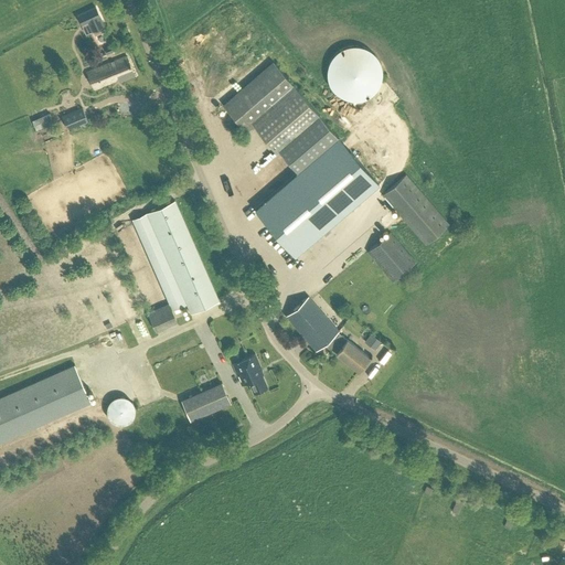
[(84,13),(77,17),(82,25),(88,22),(93,31),(100,27),(105,25),(100,17),(96,8),(92,9),(84,13)]
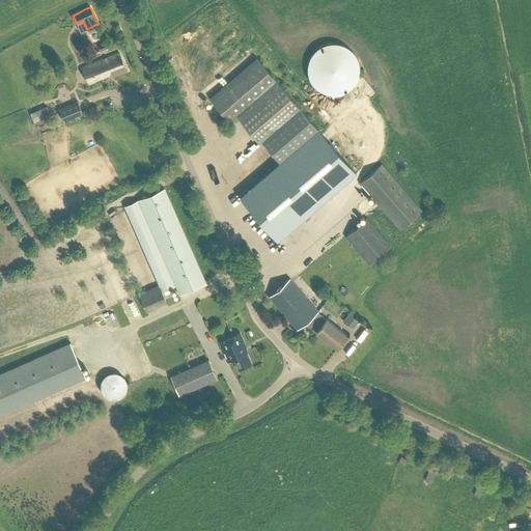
[(101,50),(108,47),(106,42),(99,45),(101,50)]
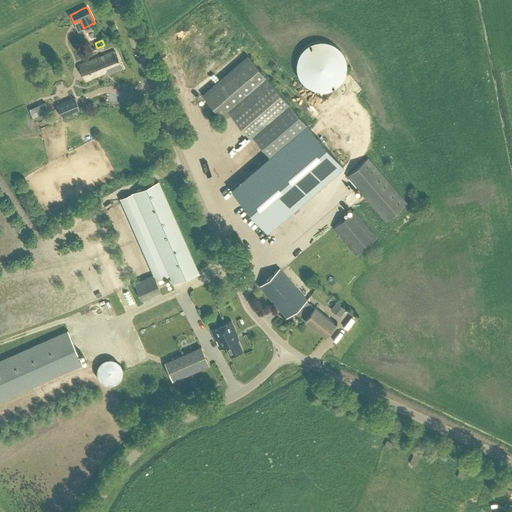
[(319,91),(323,91),(326,90),(331,89),(334,87),(337,86),(339,84),(341,81),(343,78),(344,75),(345,72),(346,70),(346,67),(346,64),(346,61),(345,59),(345,56),(344,55),(342,52),(341,50),(339,48),(337,46),(335,45),(332,43),(329,42),(327,41),(324,41),(321,41),(319,41),(317,41),(314,42),(311,43),(308,44),(305,46),(303,49),(301,50),(300,53),(298,56),(297,58),(296,61),(296,63),(296,66),(296,68),(297,71),(297,73),(298,76),(299,78),(301,80),(302,82),(305,85),(308,87),(311,88),(313,89),(317,90),(319,91)]
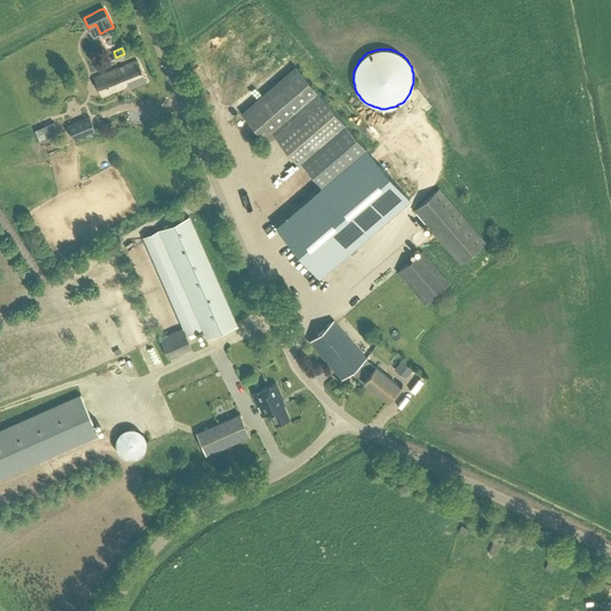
[(236,56),(241,65),(252,59),(247,50),(236,56)]
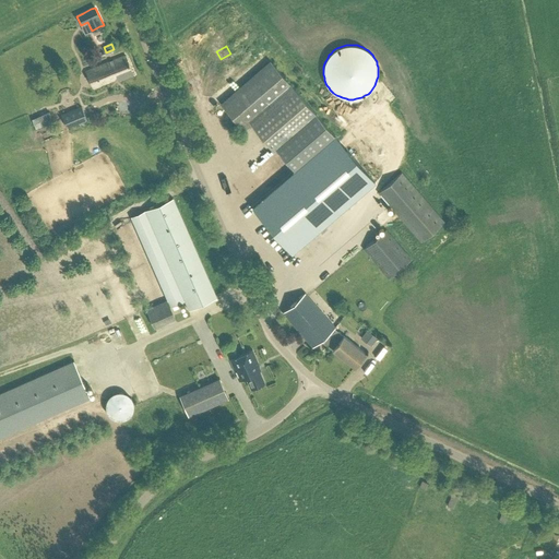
[(118,81),(132,75),(125,55),(85,71),(92,87),(115,79),(114,76),(116,75),(118,81)]
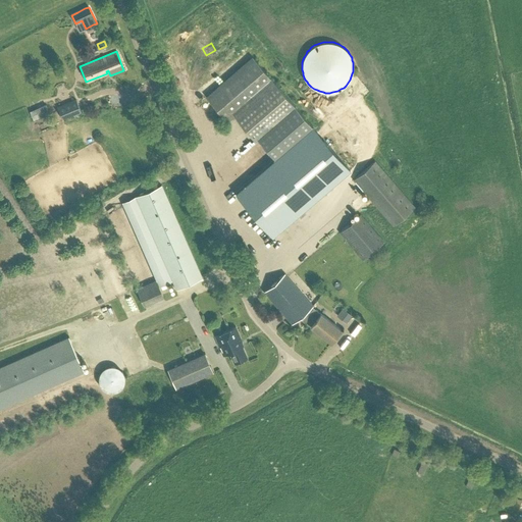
[(186,61),(191,67),(202,59),(197,52),(186,61)]
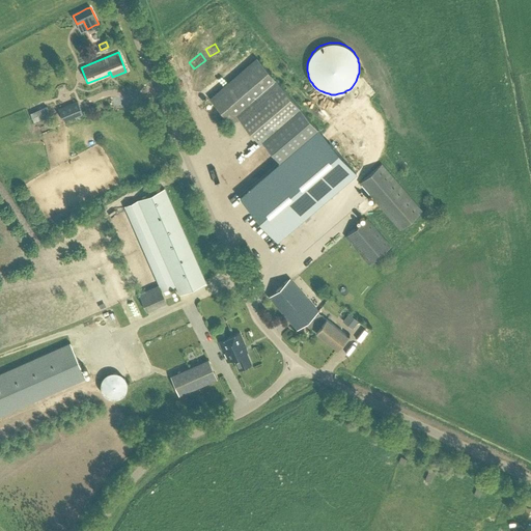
[(239,118),(279,84),(256,57),(208,98),(231,124),(239,118)]
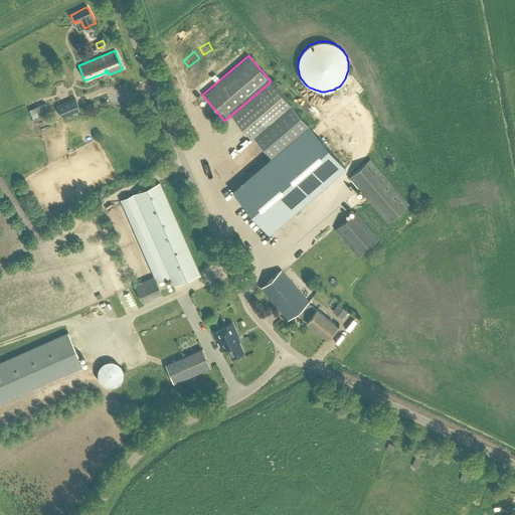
[(253,136),(291,105),(271,81),(231,115),(251,138),(253,136)]
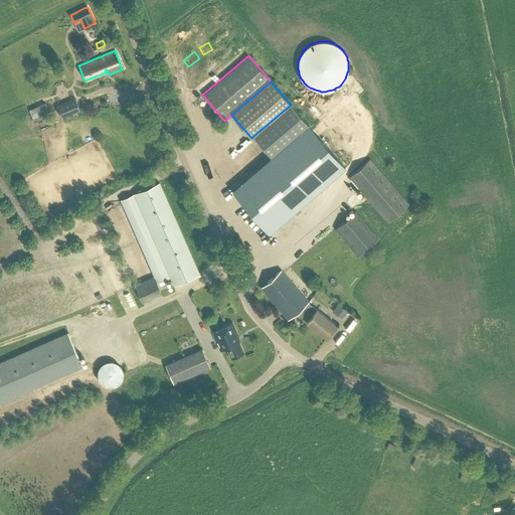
[(61,118),(80,110),(74,97),(56,105),(61,118)]
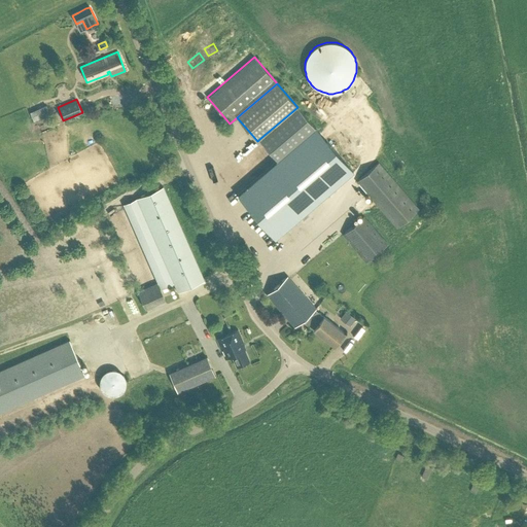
[(85,99),(78,103),(82,108),(89,104),(85,99)]
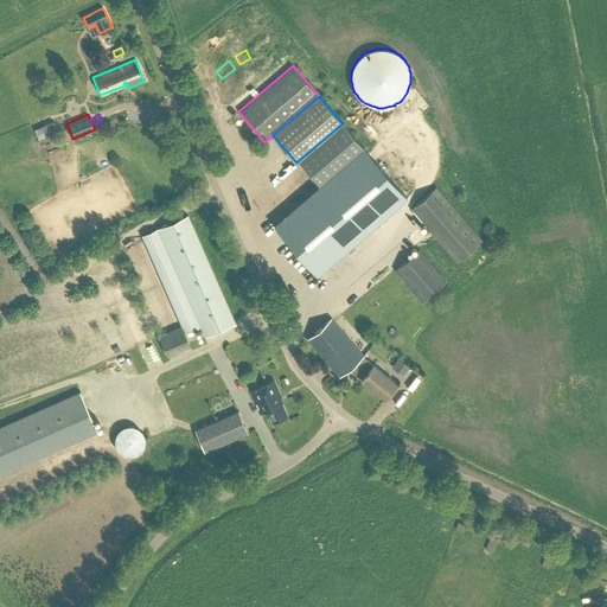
[(343,123),(299,160),(319,184),(364,147),(343,123)]
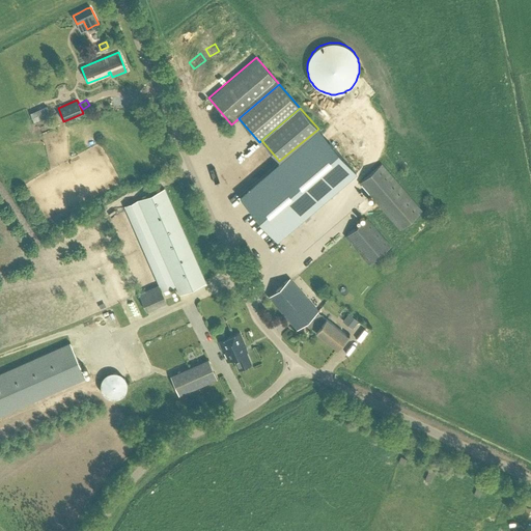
[(280,162),(241,197),(279,241),(357,172),(318,129),(299,145),(281,162),(280,162)]
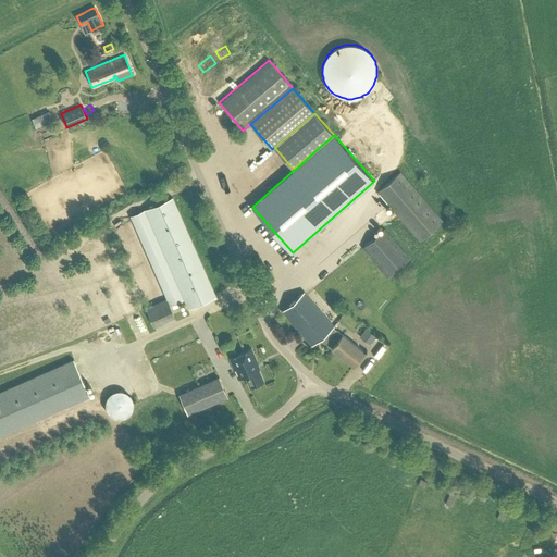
[(443,221),(418,193),(404,175),(400,172),(383,186),(376,193),(385,203),(386,205),(388,207),(391,210),(392,210),(392,211),(405,225),(419,242),(443,221)]
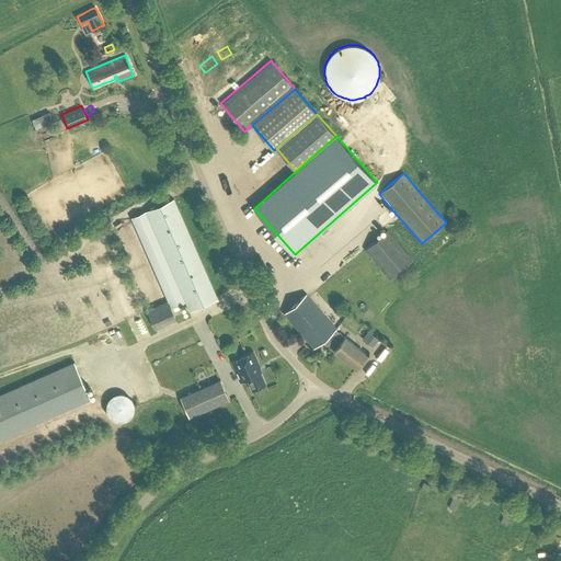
[(168,300),(171,307),(185,300),(190,310),(218,298),(174,198),(132,218),(168,300)]
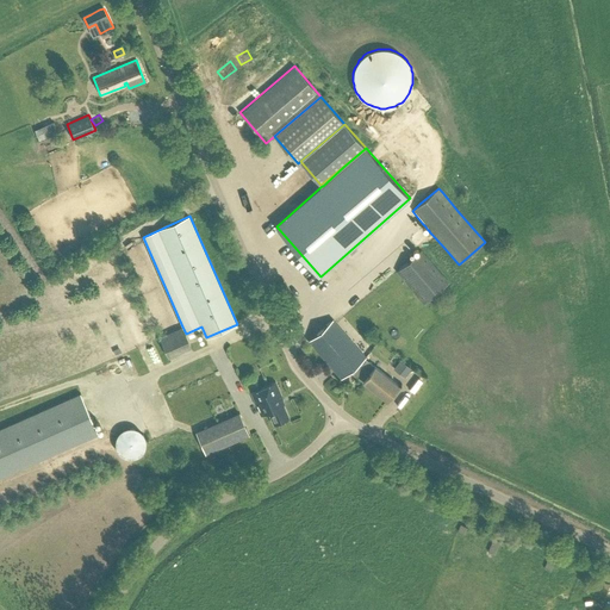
[(435,266),(429,260),(424,254),(421,250),(397,272),(405,281),(417,296),(424,304),(429,299),(449,282),(435,266)]
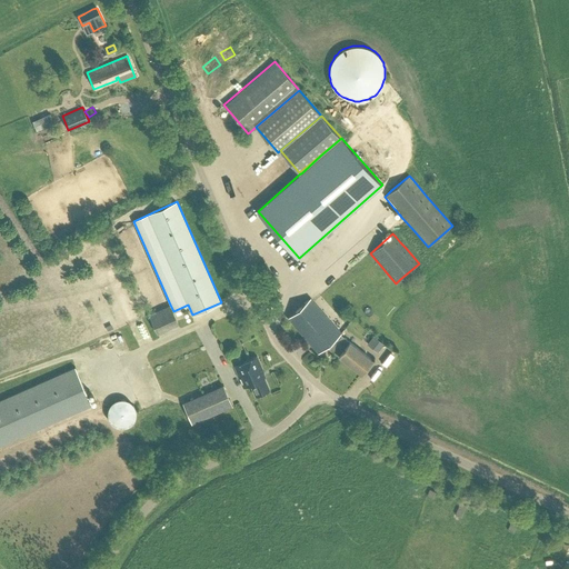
[(349,341),(340,332),(311,300),(289,320),(318,352),(326,346),(335,352),(336,351),(360,372),(371,358),(350,340),(349,341)]
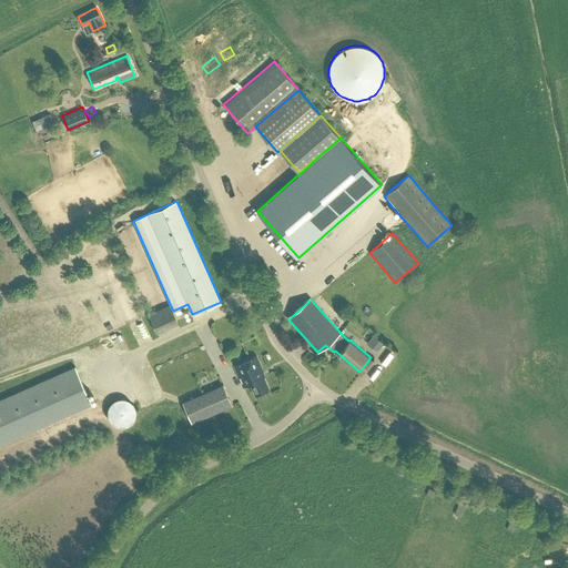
[(170,304),(151,313),(148,314),(156,333),(179,324),(173,311),(170,304)]
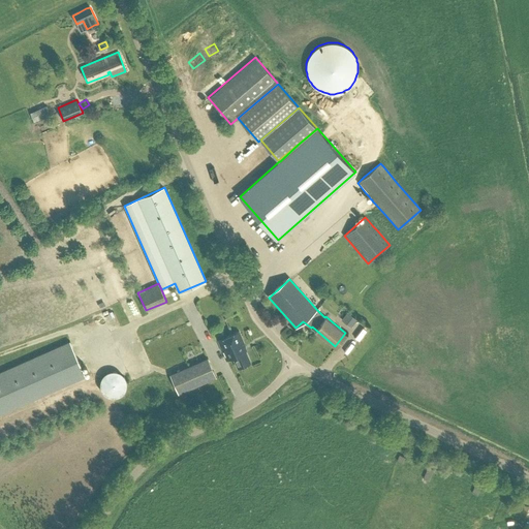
[(347,312),(342,318),(350,325),(355,319),(347,312)]
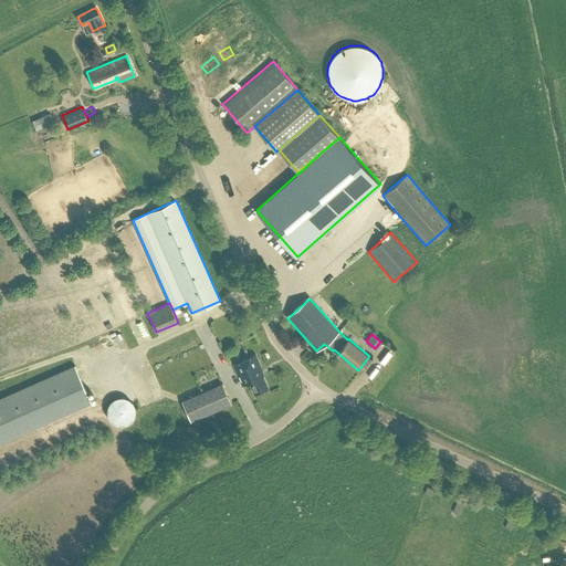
[(262,370),(255,356),(232,365),(241,385),(249,381),(253,392),(268,387),(260,371),(262,370)]
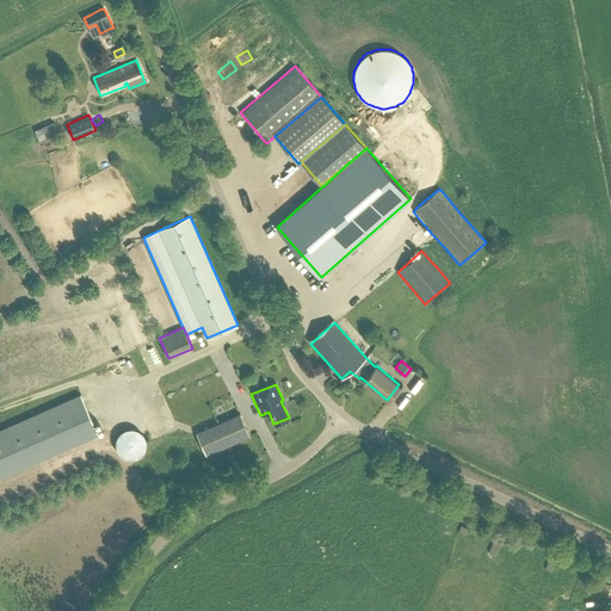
[(0,474),(97,432),(80,393),(0,427),(0,474)]
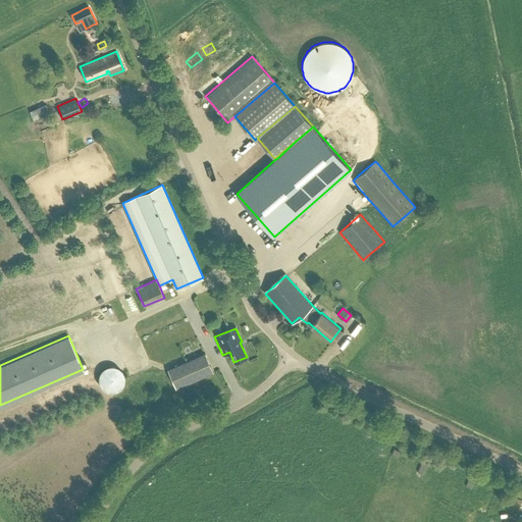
[(175,388),(213,373),(205,354),(167,370),(175,388)]
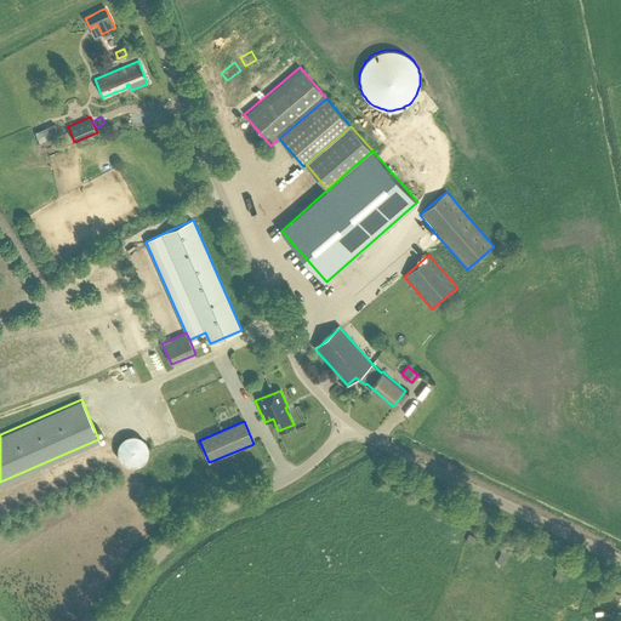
[(132,466),(135,466),(137,465),(140,463),(142,462),(143,461),(146,459),(147,457),(148,455),(148,453),(148,450),(148,448),(148,445),(147,443),(146,440),(143,439),(142,437),(140,436),(137,436),(135,434),(132,434),(130,434),(127,436),(125,436),(124,437),(121,439),(120,440),(119,443),(118,445),(118,448),(117,450),(118,453),(118,455),(119,457),(120,459),(121,461),(124,462),(125,463),(127,465),(130,466),(132,466)]
